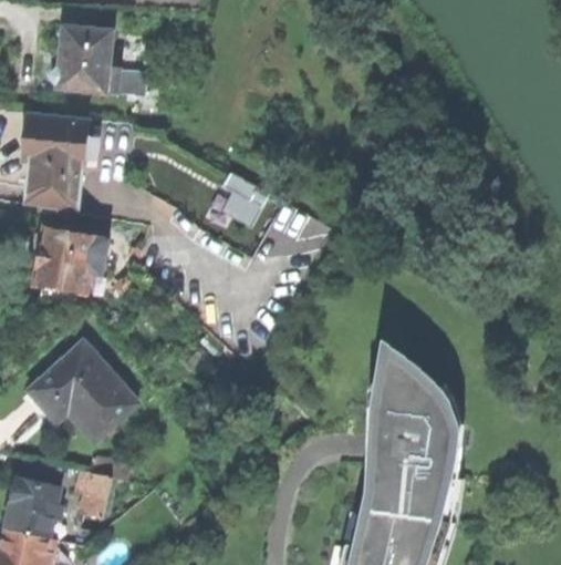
[(56,84),(56,90),(106,94),(108,68),(112,33),(63,29),(61,51),(58,51),(56,60),(56,67),(61,67),(61,70),(50,76),(56,84)]
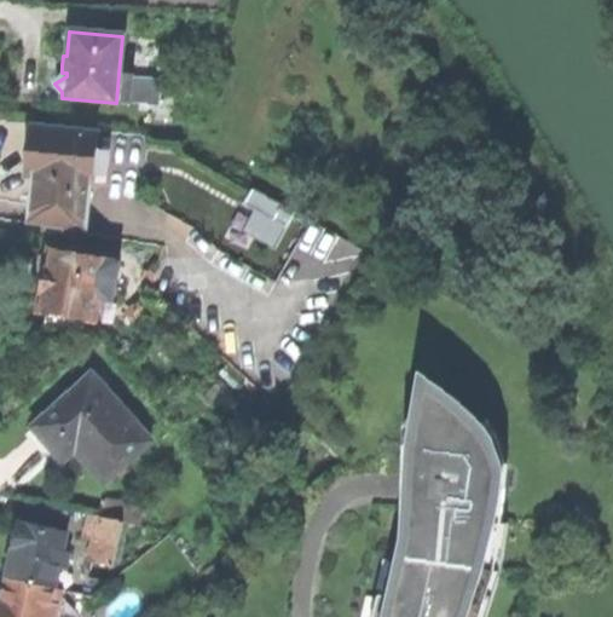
[(155,78),(119,74),(116,103),(151,107),(155,78)]
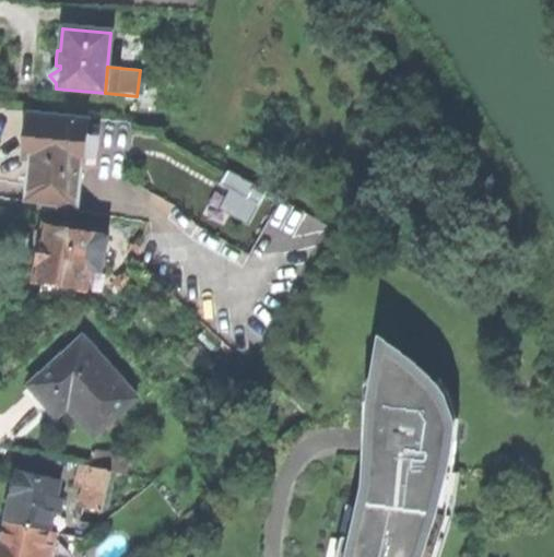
[(84,119),(33,111),(27,153),(21,202),(71,209),(84,119)]
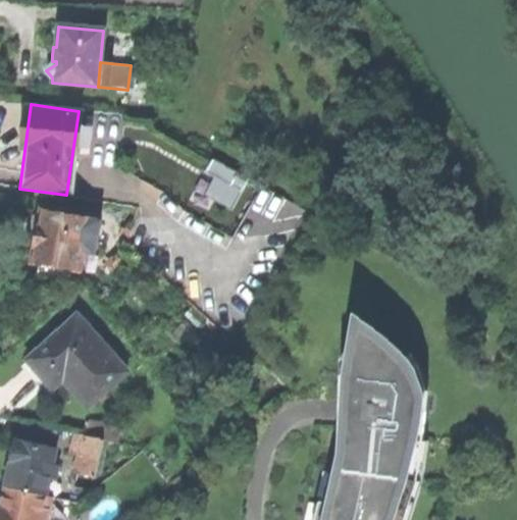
[(193,192),(230,210),(247,176),(210,158),(193,192)]
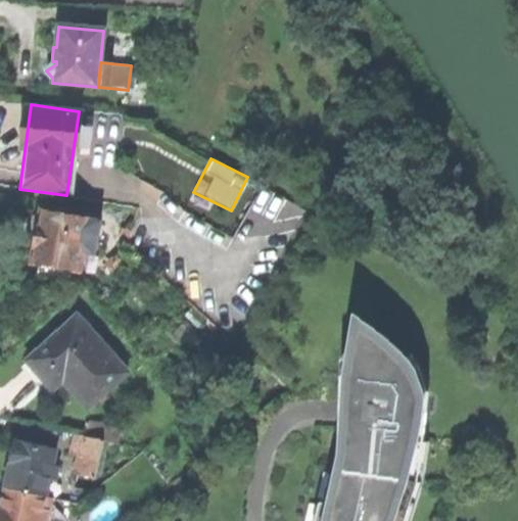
[(96,222),(38,210),(34,234),(28,263),(38,265),(36,273),(64,278),(66,270),(76,272),(79,252),(90,254),(96,222)]
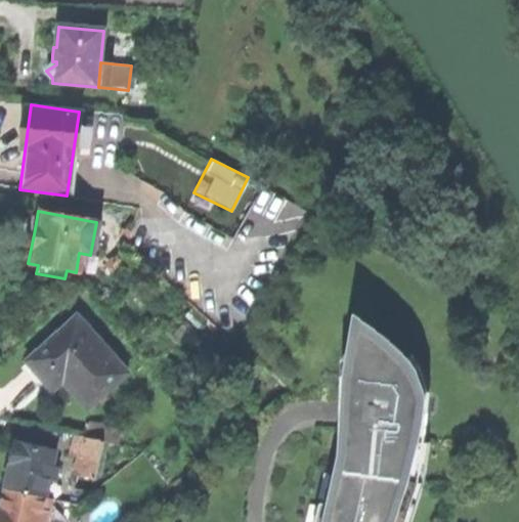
[(35,373),(50,390),(61,380),(86,406),(125,372),(75,316),(25,361),(35,373)]
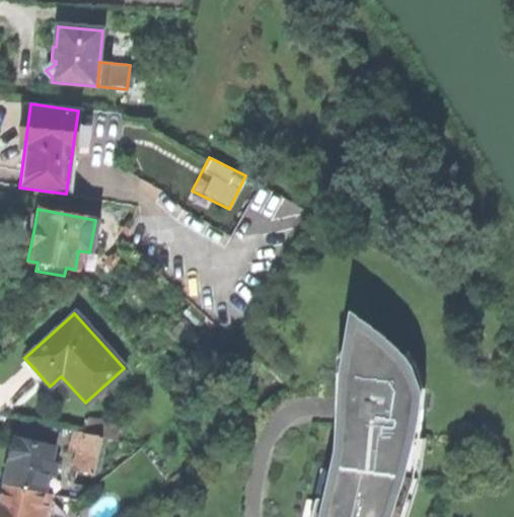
[(390,355),(355,331),(351,375),(347,375),(345,425),(321,516),(392,516),(405,483),(410,439),(415,439),(420,389),(409,387),(397,365),(390,355)]
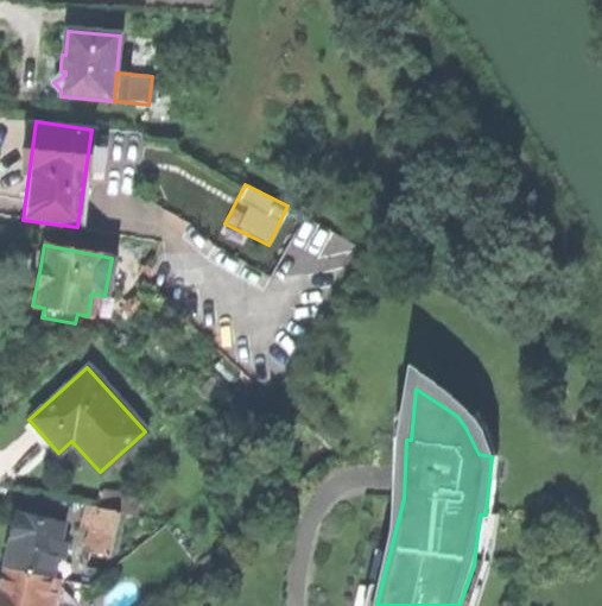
[(392,498),(404,498),(406,440),(394,439),(393,468),(392,498)]
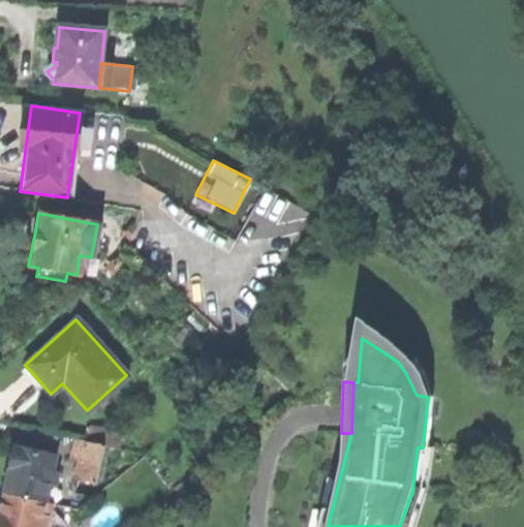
[(87,424),(84,440),(101,443),(117,446),(120,430),(87,424)]
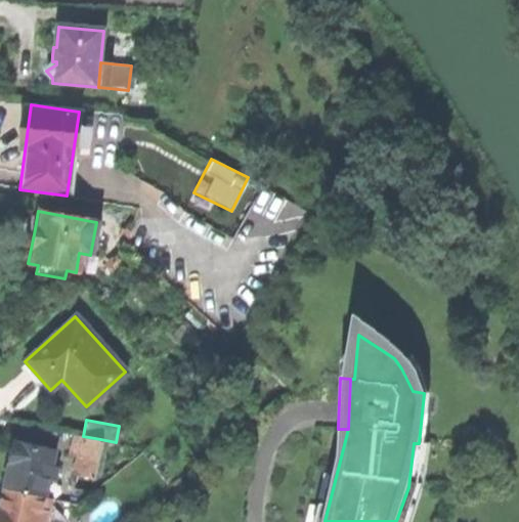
[(83,436),(72,433),(68,454),(76,455),(72,474),(92,478),(100,439),(83,436)]
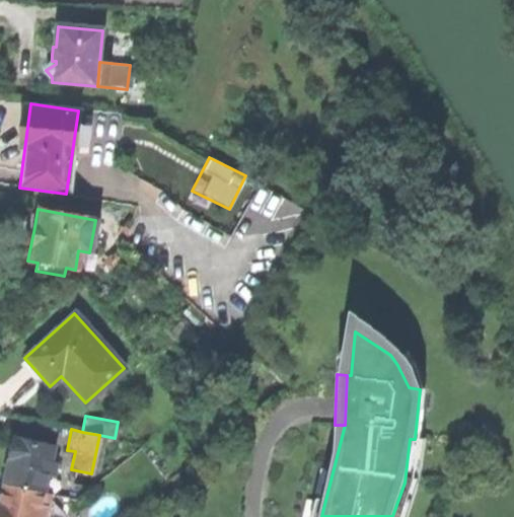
[(3,483),(43,492),(46,474),(53,476),(56,463),(50,461),(53,446),(13,437),(7,460),(3,483)]
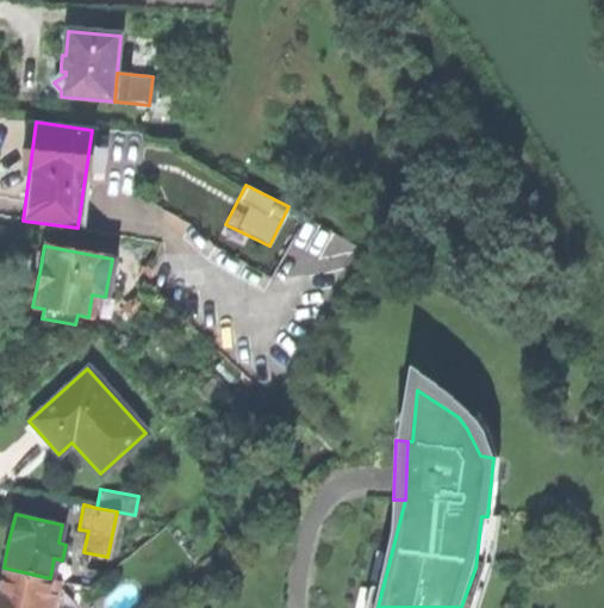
[(47,593),(50,578),(4,568),(0,582),(0,607),(51,607),(55,594),(47,593)]
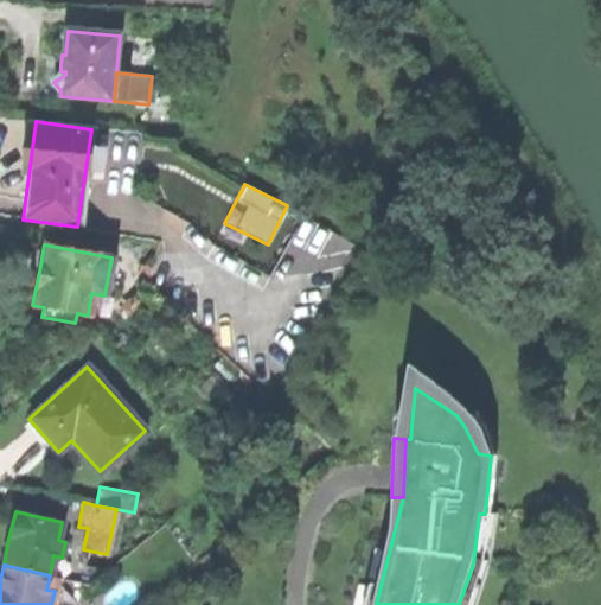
[(82,604),(87,584),(68,579),(62,604),(82,604)]
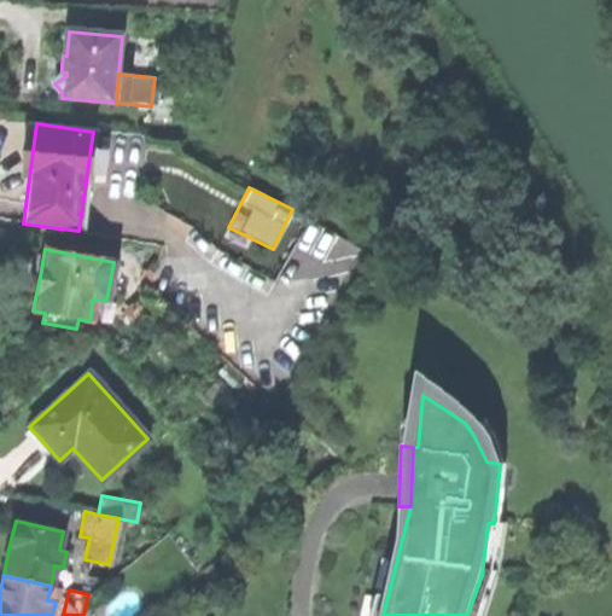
All buildings are outlined.
